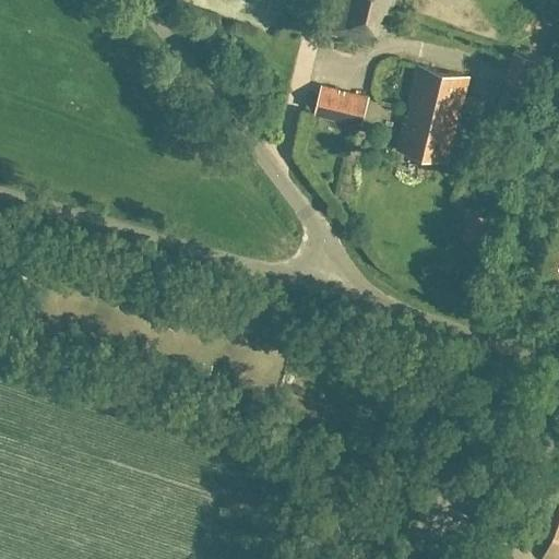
[(396,39),(406,0),(326,0),(319,33),(372,48),(378,35),(396,39)]
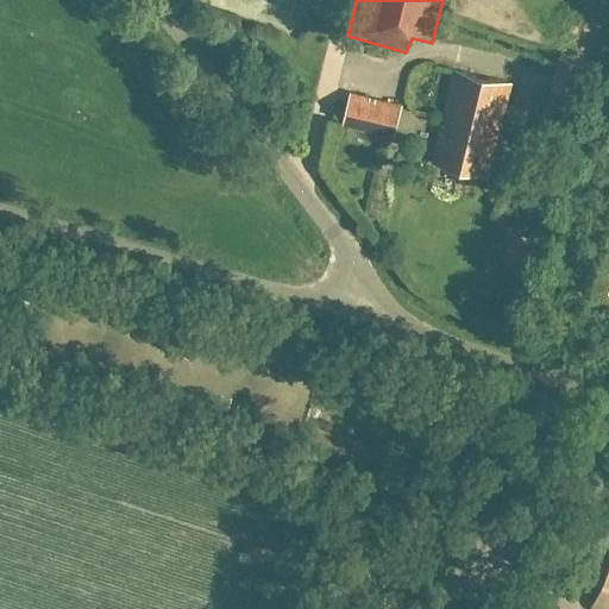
[(485,177),(508,85),(454,71),(432,164),(485,177)]
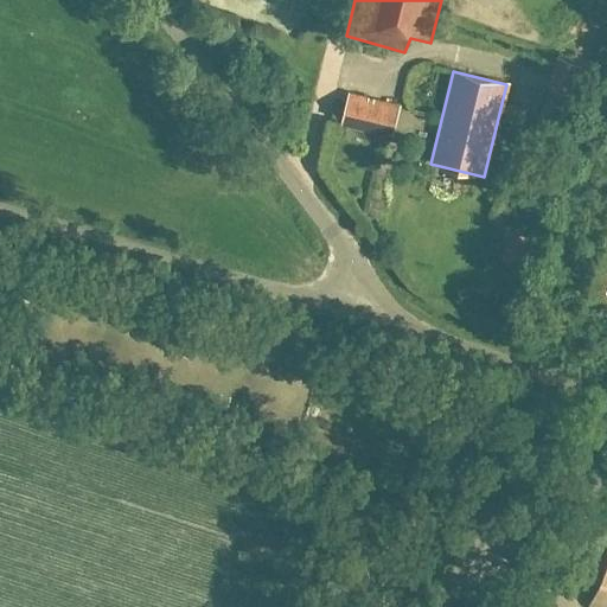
[(390,140),(398,108),(347,95),(339,128),(390,140)]
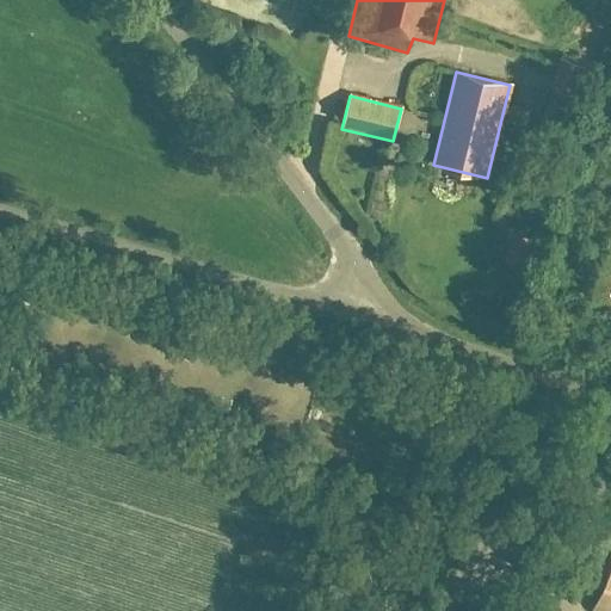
[(610,610),(610,575),(593,610),(610,610)]
